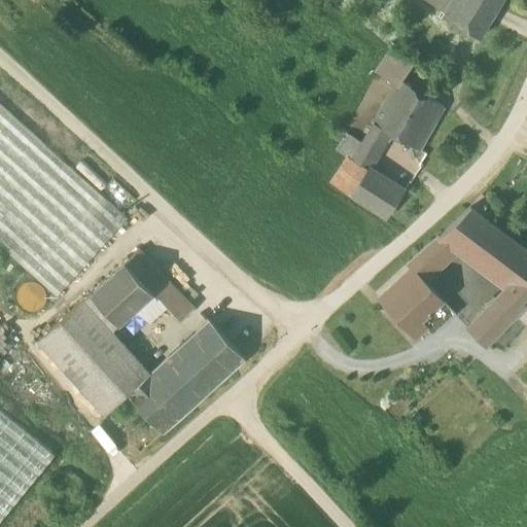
[(455,0),(425,0),(447,15),(456,0),(455,0)]
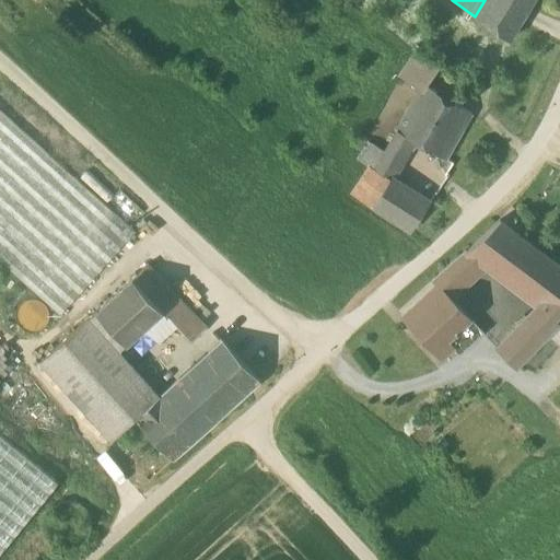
[(509,42),(520,23),(485,0),(475,16),(509,42)]
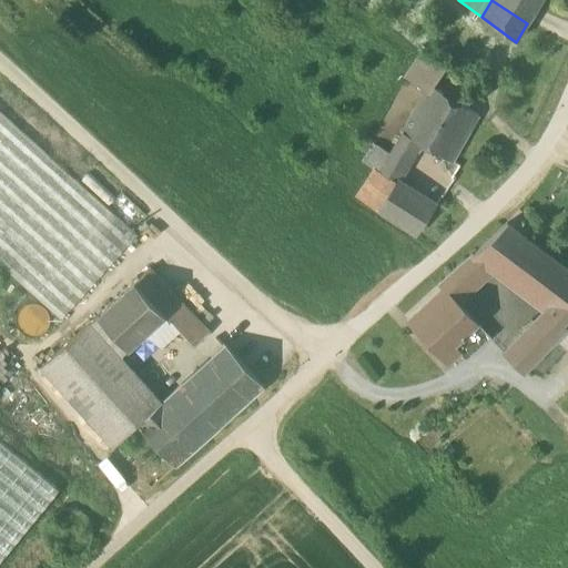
[(527,23),(536,8),(523,0),(492,0),(527,23)]
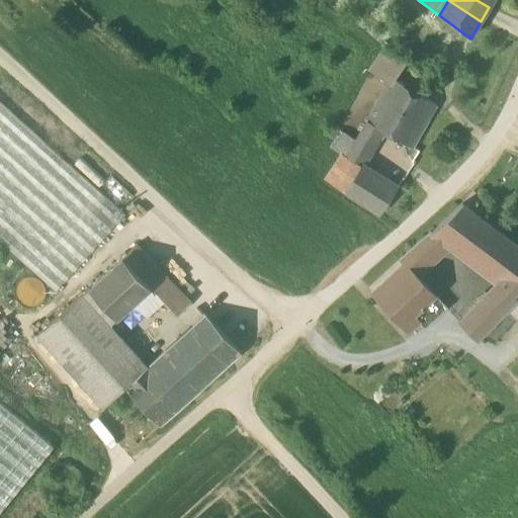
[(368,73),(389,86),(392,79),(379,72),(392,56),(383,50),(368,73)]
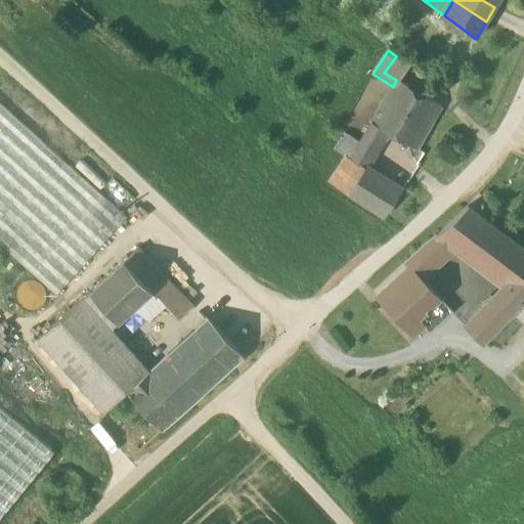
[(410,67),(396,56),(384,73),(396,80),(399,82),(410,67)]
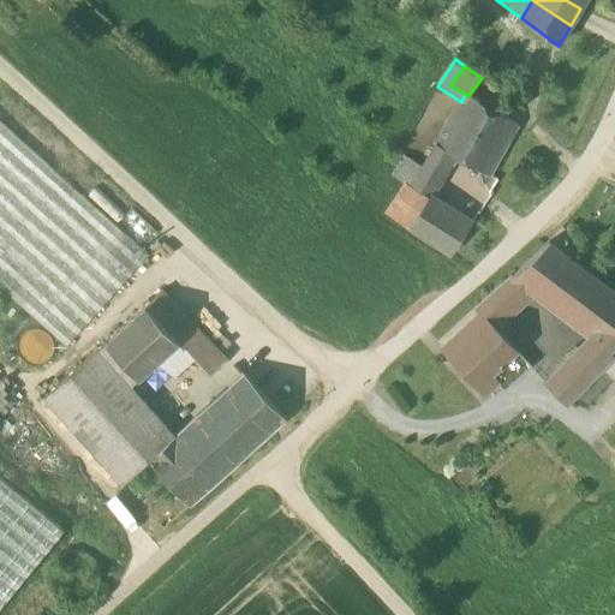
[(453,156),(488,177),(517,126),(499,115),(497,119),(476,107),(478,102),(469,96),(465,94),(461,102),(435,147),(453,156)]
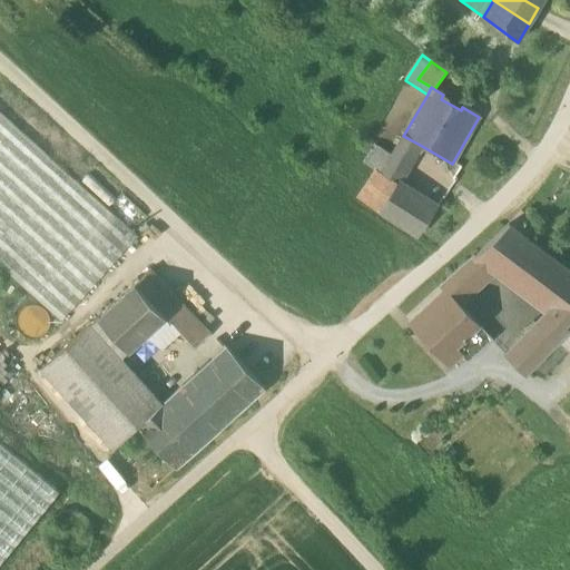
[(0,268),(60,322),(136,237),(0,115),(0,268)]
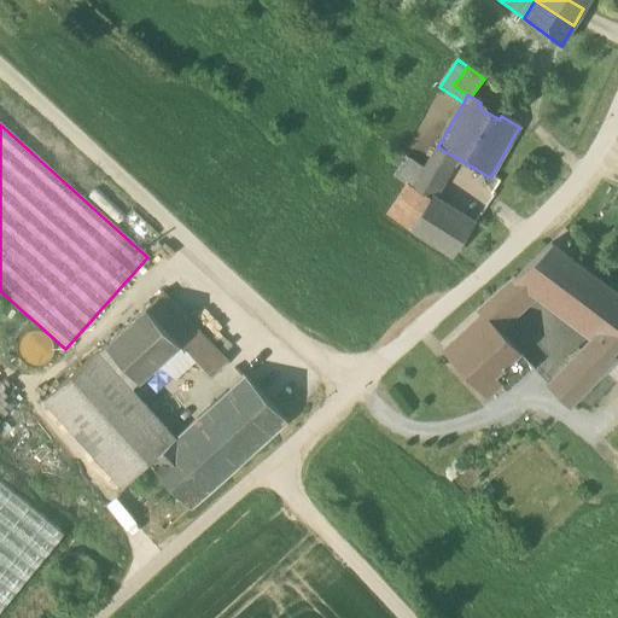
[(412,188),(429,199),(436,190),(455,157),(437,147),(424,168),(412,188)]
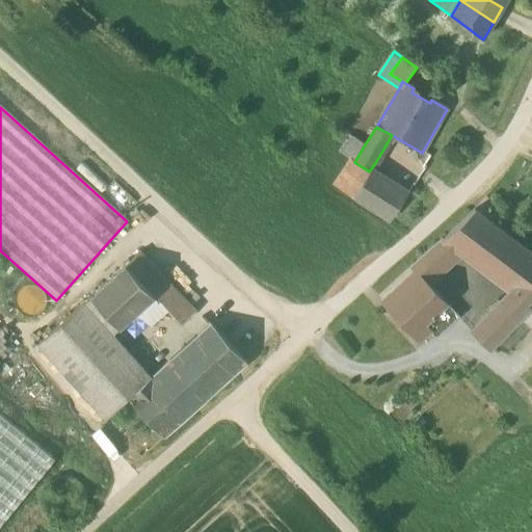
[(348,159),(354,162),(365,144),(348,135),(337,153),(348,159)]
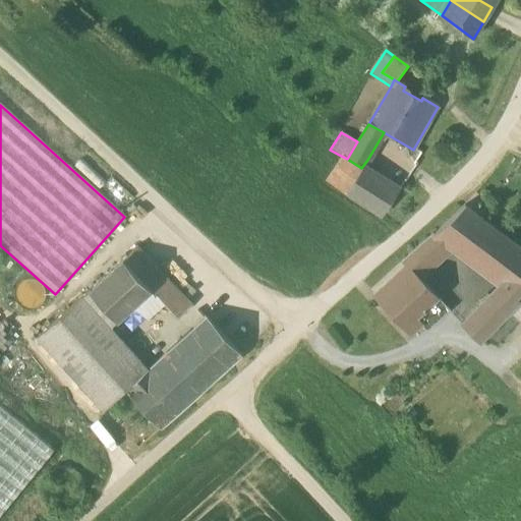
[(326,178),(330,181),(347,159),(341,156),(326,178)]
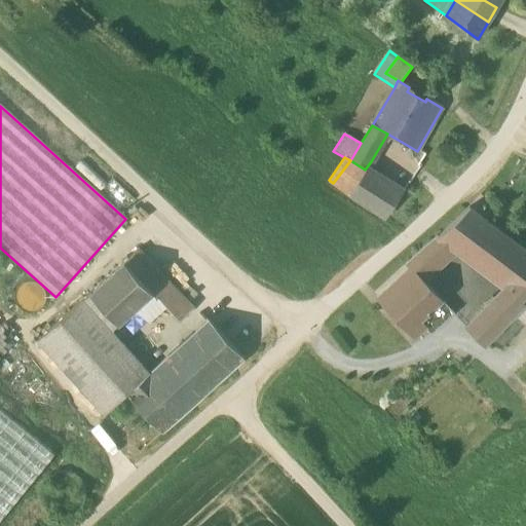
[(333,183),(349,194),(365,170),(350,160),(333,183)]
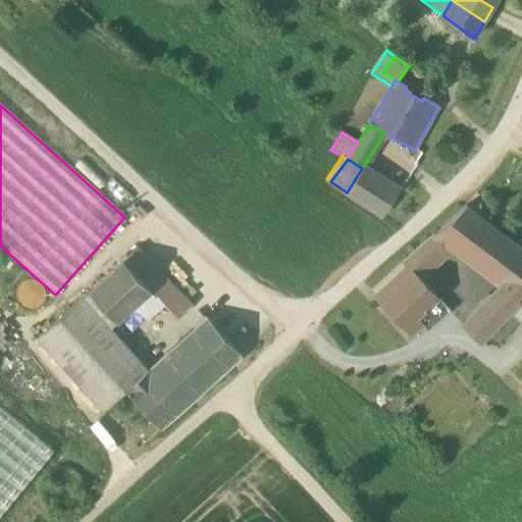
[(74,168),(98,191),(105,183),(82,160),(74,168)]
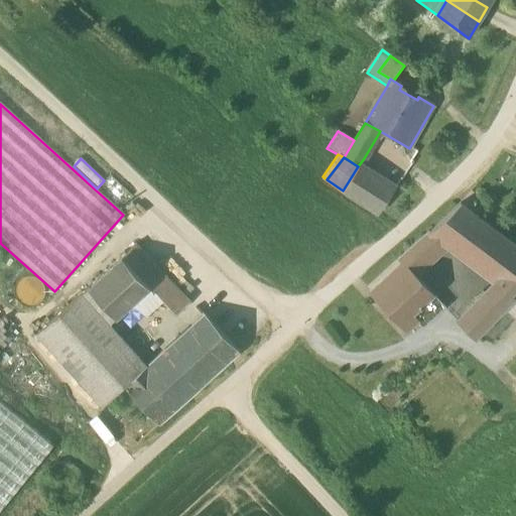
[(373,163),(364,158),(358,166),(368,171),(373,163)]
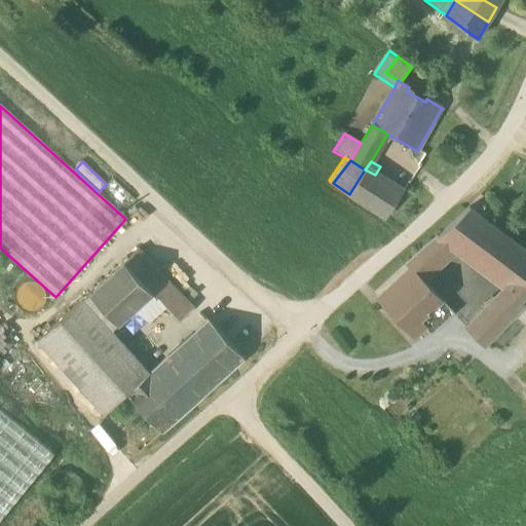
[(403,192),(375,175),(365,170),(349,194),(348,195),(385,219),(403,192)]
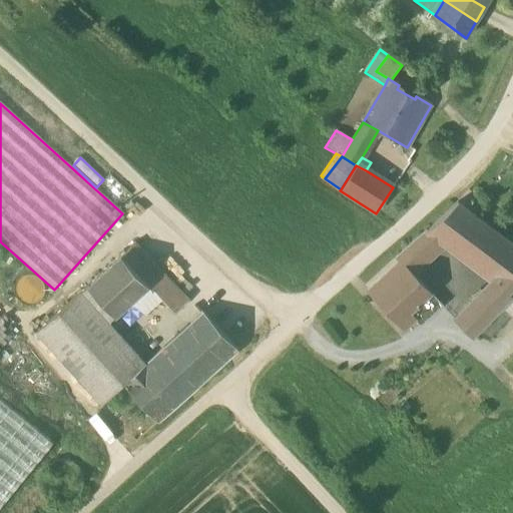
[(446,245),(480,271),(509,241),(458,202),(426,230),(446,245)]
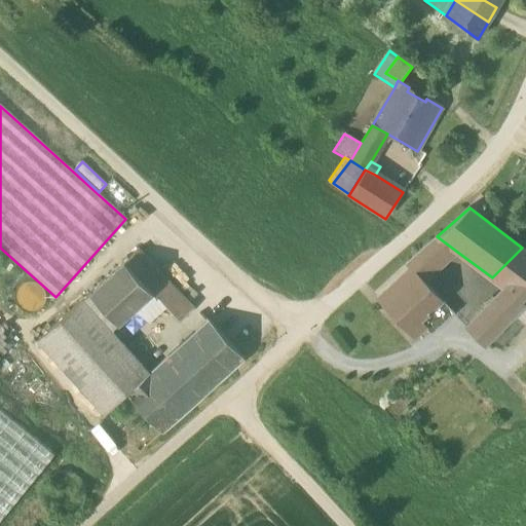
[(410,267),(424,282),(457,252),(437,236),(405,264),(409,268),(410,267)]
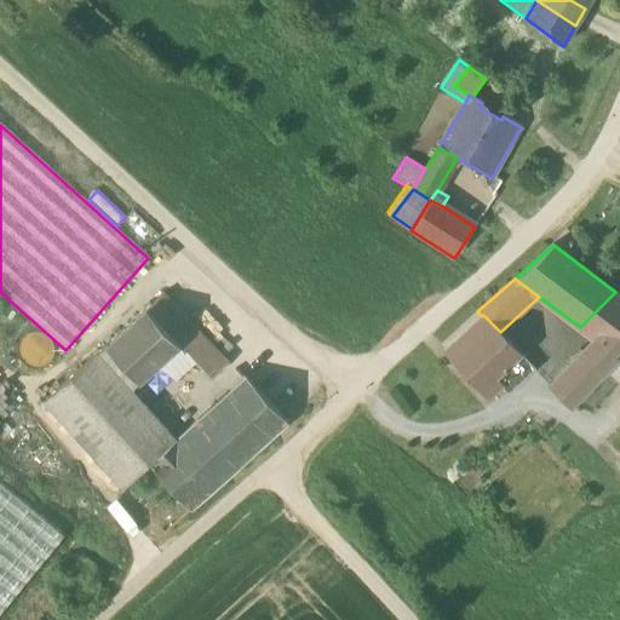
[(549,385),(569,406),(603,371),(616,357),(612,352),(619,344),(619,294),(615,292),(580,327),(593,338),(549,385)]
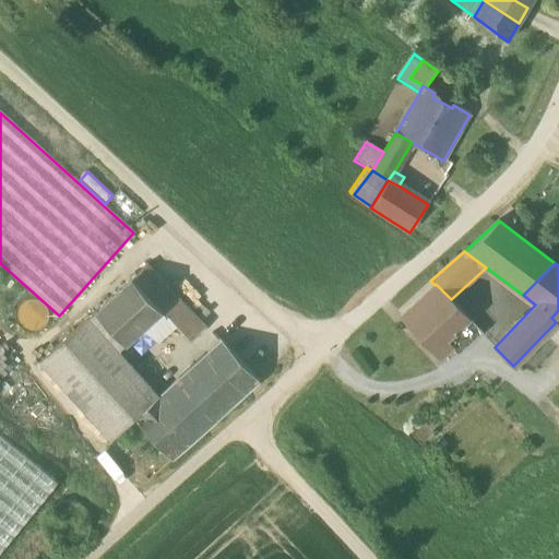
[(147,264),(131,280),(162,311),(166,317),(167,316),(178,328),(190,342),(205,328),(147,264)]
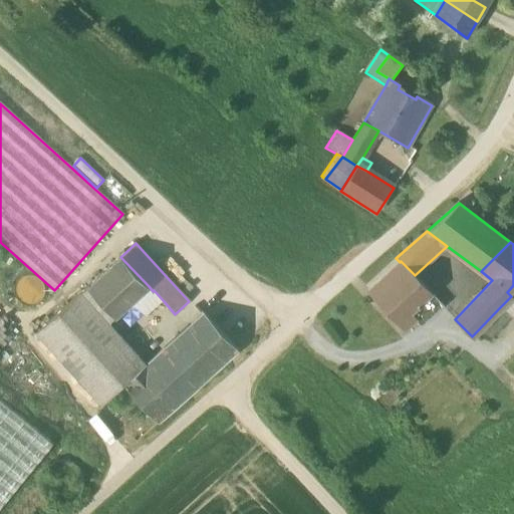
[(124,309),(149,286),(120,257),(87,288),(114,317),(124,309)]
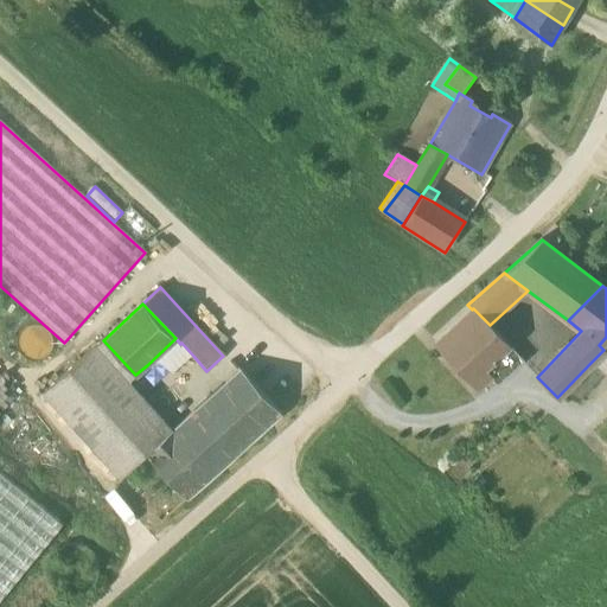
[(435,344),(477,389),(490,377),(497,385),(524,360),(490,325),(473,308),(472,310),(435,344)]
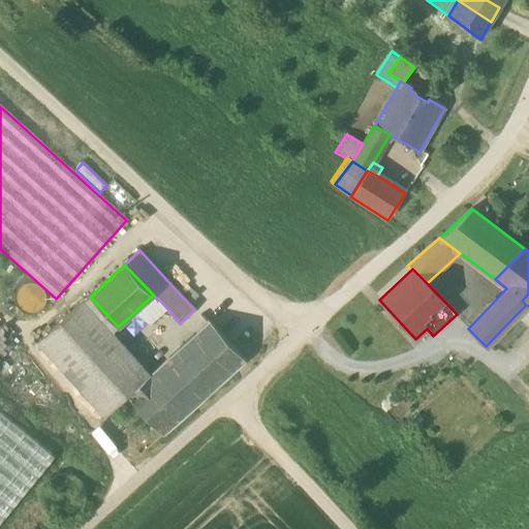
[(35,316),(42,310),(45,302),(43,293),(37,287),(28,285),(20,288),(14,296),(14,305),(19,312),(27,316),(35,316)]
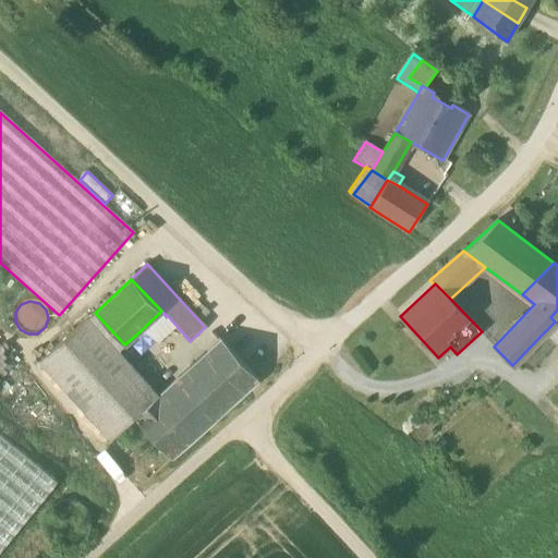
[(161,311),(135,336),(150,352),(178,327),(167,315),(166,316),(161,311)]
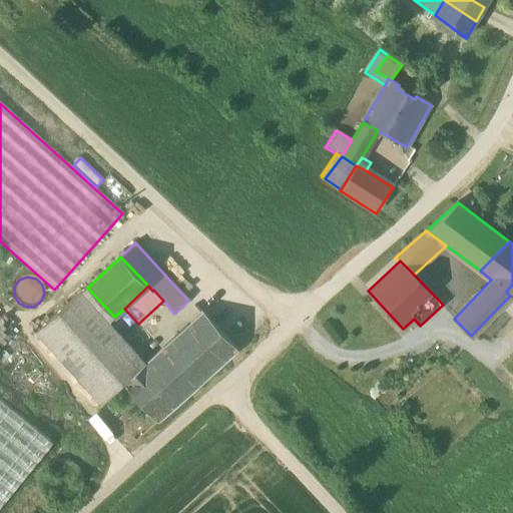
[(100,405),(123,384),(146,363),(109,322),(114,317),(87,288),(36,333),(100,405)]
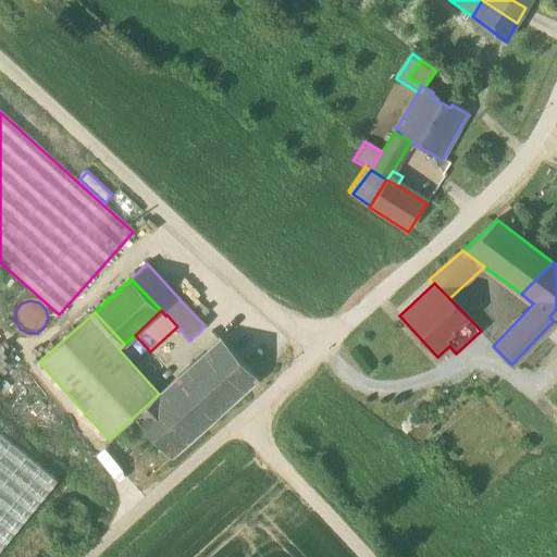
[(556,344),(556,323),(554,321),(542,333),(556,346),(556,344)]
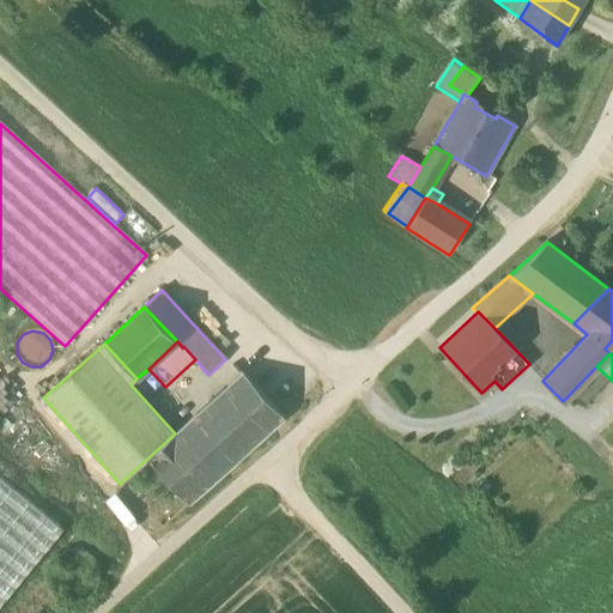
[(243,374),(175,434),(147,459),(189,505),(285,418),(243,372),(243,374)]
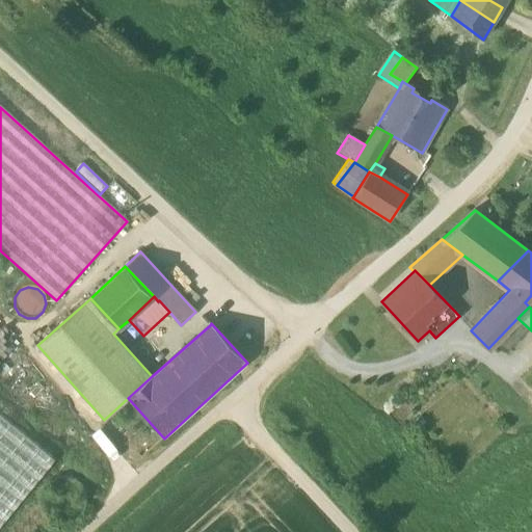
[(402,400),(389,410),(399,423),(411,413),(402,400)]
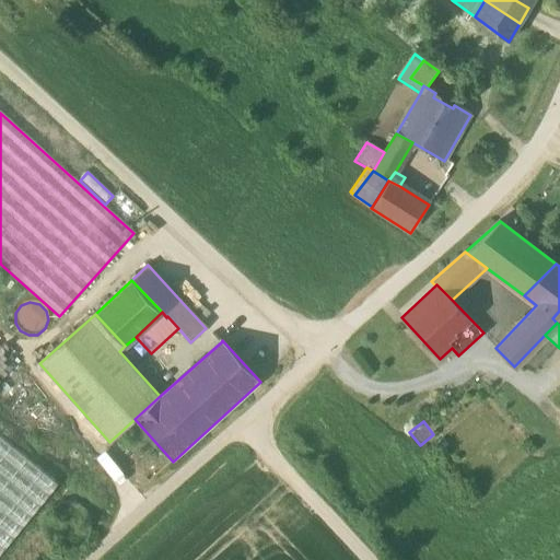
[(0,552),(58,482),(0,434),(0,552)]
